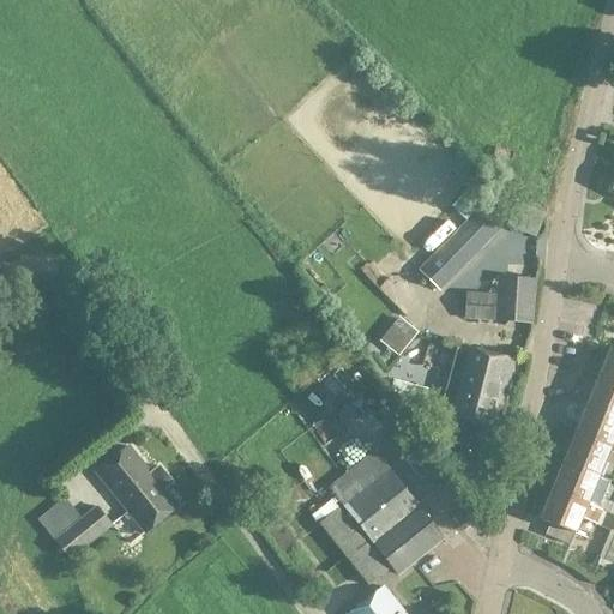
[(420,271),(421,271),(438,288),(513,214),(495,194),(455,235),(455,236),(420,271)]
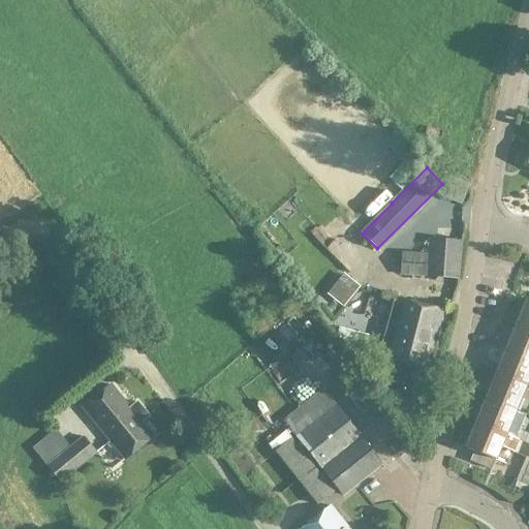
[(426,277),(426,276),(458,278),(461,242),(429,239),(428,254),(402,252),(400,275),(426,277)]
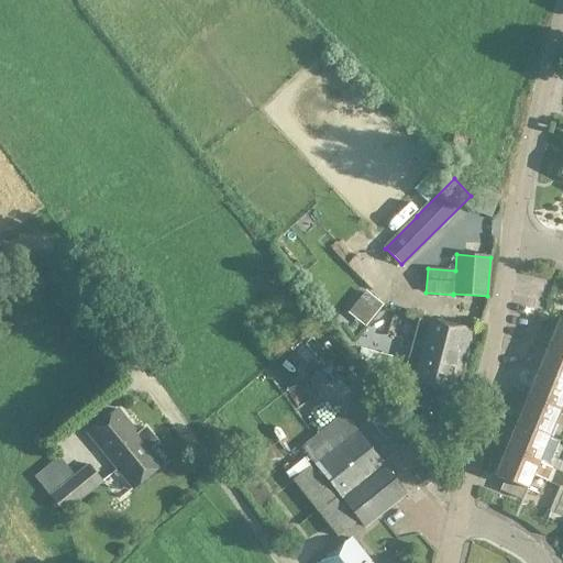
[(366,291),(354,307),(371,321),(384,306),(366,291)]
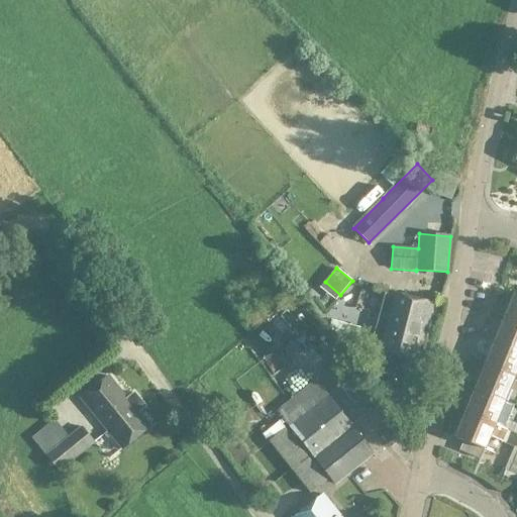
[(385,293),(378,320),(373,339),(378,340),(375,350),(417,363),(433,303),(391,292),(391,295),(385,293)]
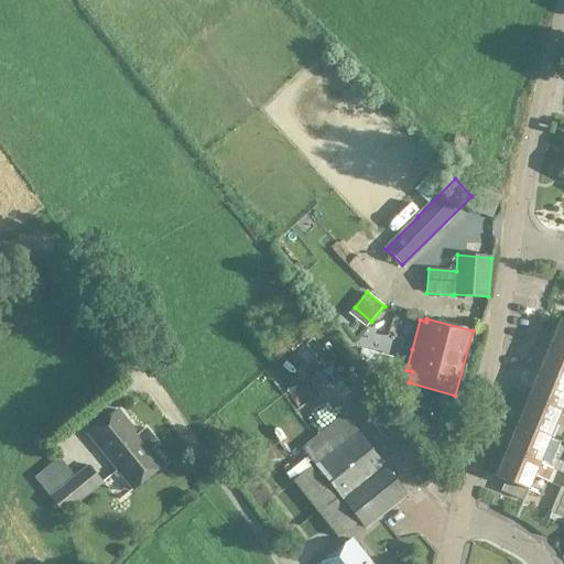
[(563,322),(562,321),(551,348),(563,353),(563,322)]
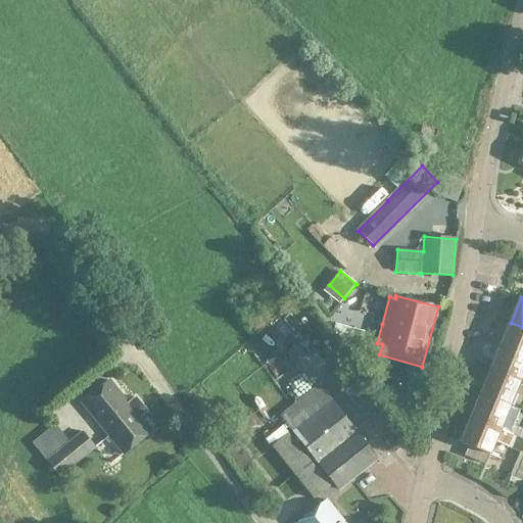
[(277,319),(271,325),(291,343),(297,337),(277,319)]
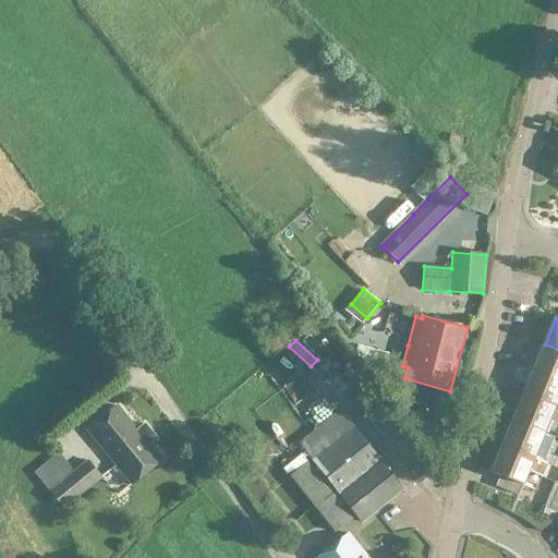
[(557,349),(545,344),(534,370),(557,379),(557,349)]
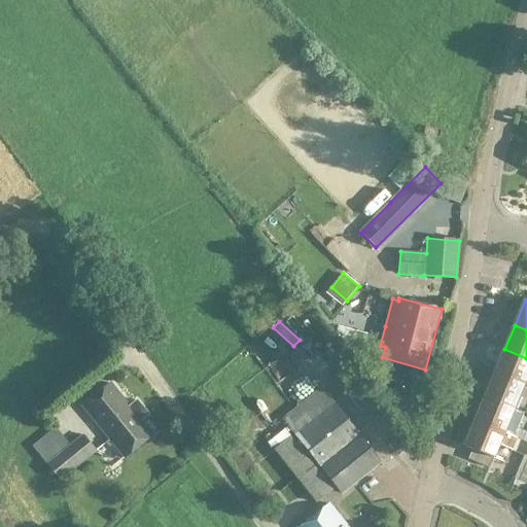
[(354,344),(350,359),(363,362),(366,347),(354,344)]
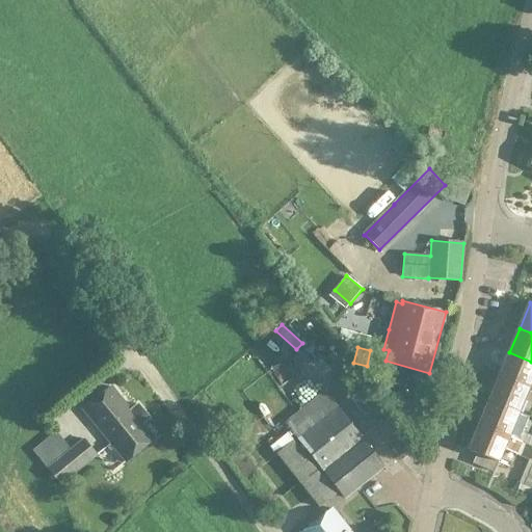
[(531,382),(531,362),(509,352),(499,377),(529,390),(531,382)]
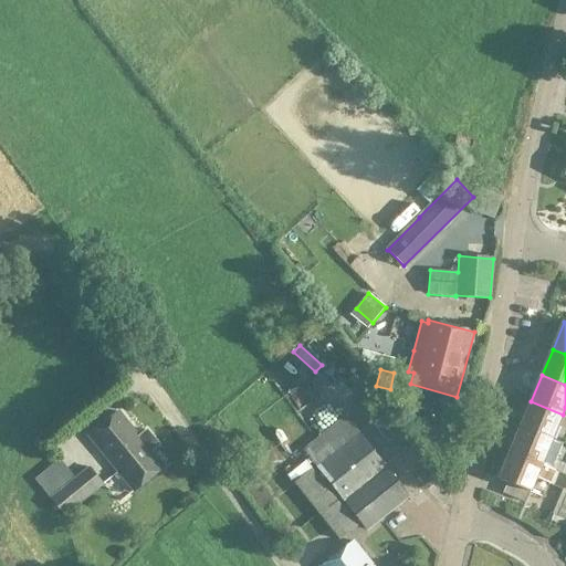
[(531,401),(520,428),(553,441),(563,415),(531,401)]
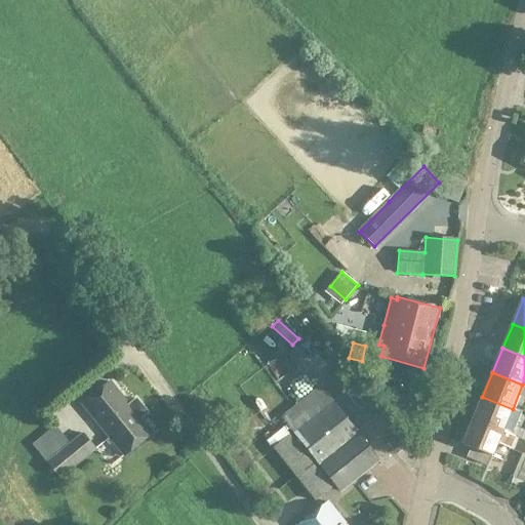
[(123,456),(151,433),(139,418),(147,412),(135,399),(128,405),(110,382),(82,405),(109,438),(105,441),(109,446),(113,443),(123,456)]
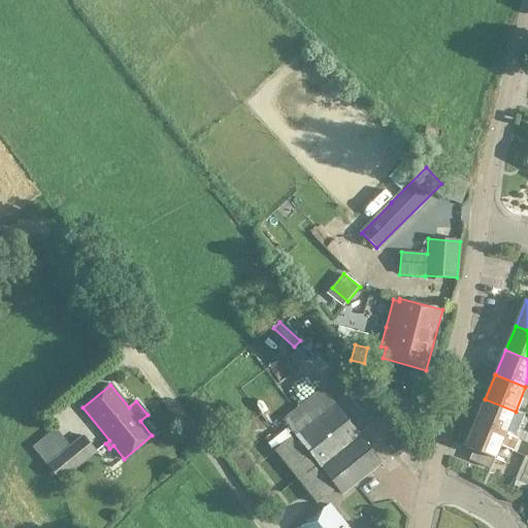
[(322,389),(283,420),(341,494),(381,463),(322,389)]
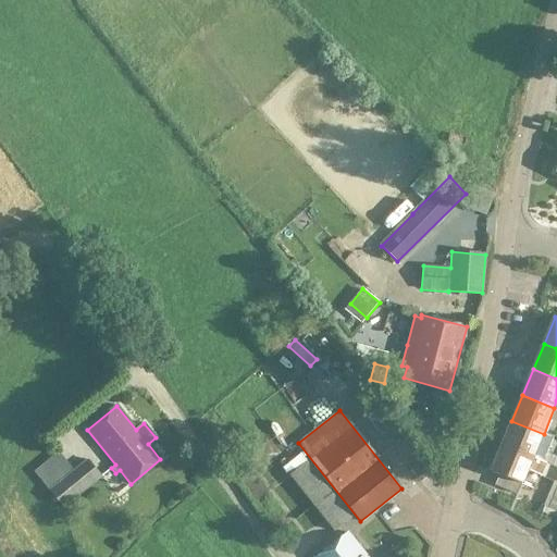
[(544,434),(511,421),(502,447),(533,460),(544,434)]
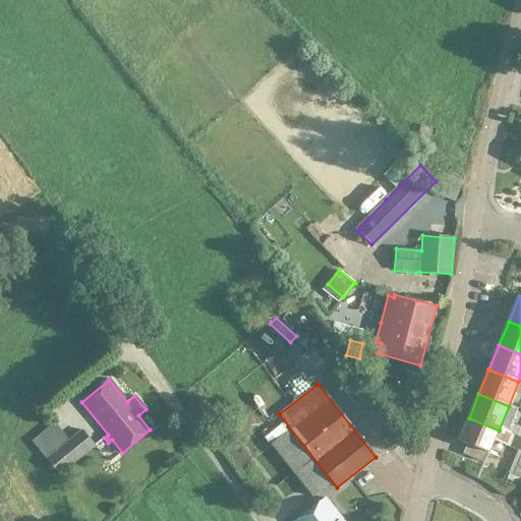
[(520,439),(499,430),(469,418),(459,443),(488,455),(494,442),(518,452),(520,451),(520,439)]
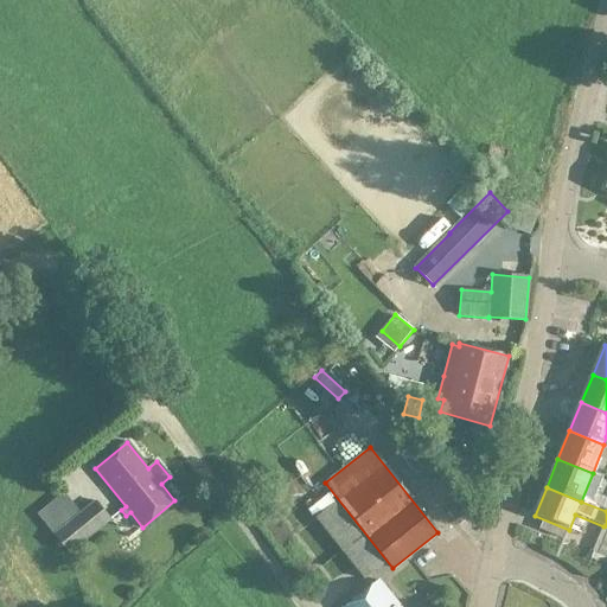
[(64,493),(38,515),(69,554),(110,521),(95,502),(81,515),(64,493)]
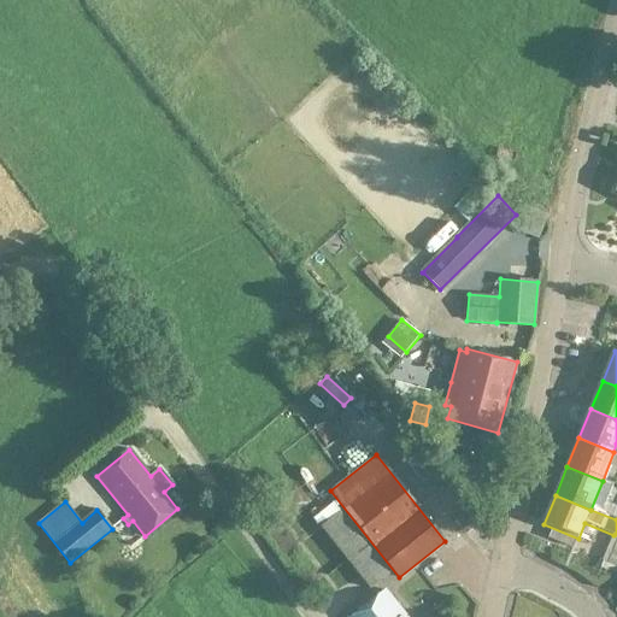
[(370,588),(388,574),(339,512),(321,527),(370,588)]
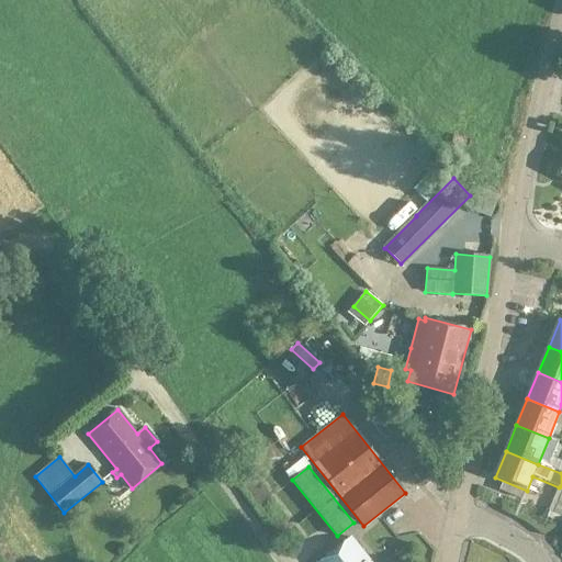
[(561,490),(558,502),(557,502),(552,513),(561,516),(561,490)]
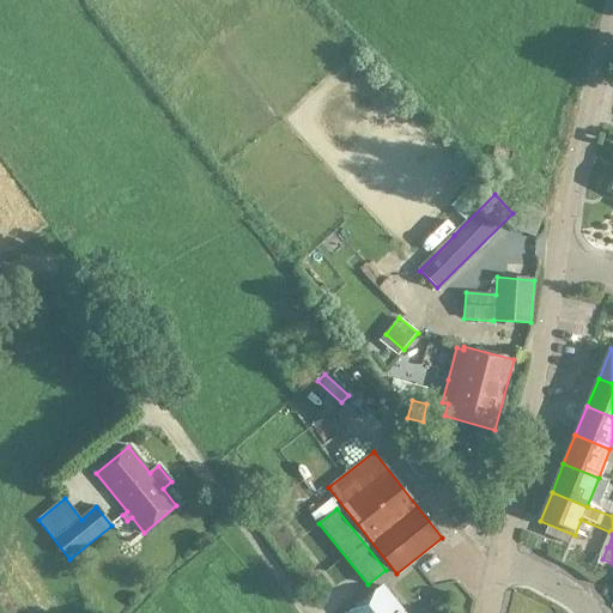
[(404,612),(382,586),(346,612),(404,612)]
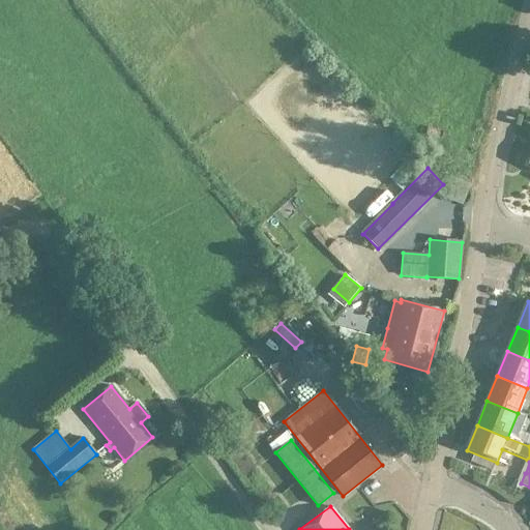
[(378,529),(384,529),(394,523),(386,512),(373,523),(378,529)]
